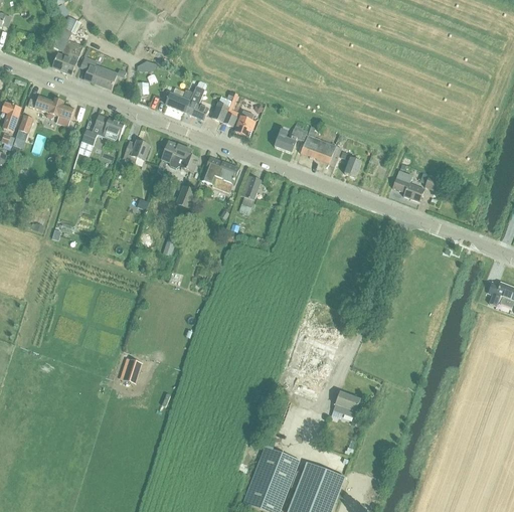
[(62,4),(54,8),(59,16),(67,12),(62,4)]
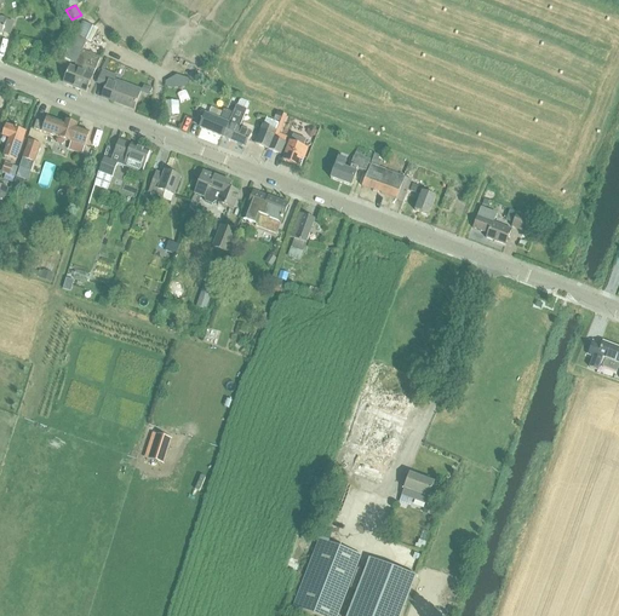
[(73,33),(62,56),(74,61),(73,64),(69,63),(63,79),(62,80),(85,90),(85,88),(99,55),(81,47),(86,39),(92,23),(80,18),(73,33)]
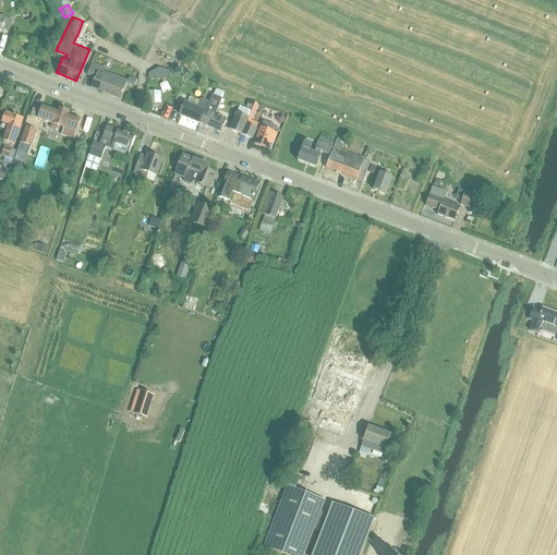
[(94,75),(91,85),(120,96),(125,81),(126,79),(100,69),(103,65),(91,61),(86,72),(94,75)]
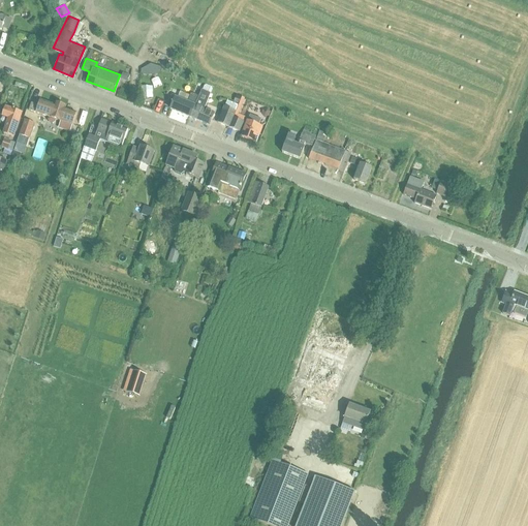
[(155,94),(154,82),(142,82),(142,94),(155,94)]
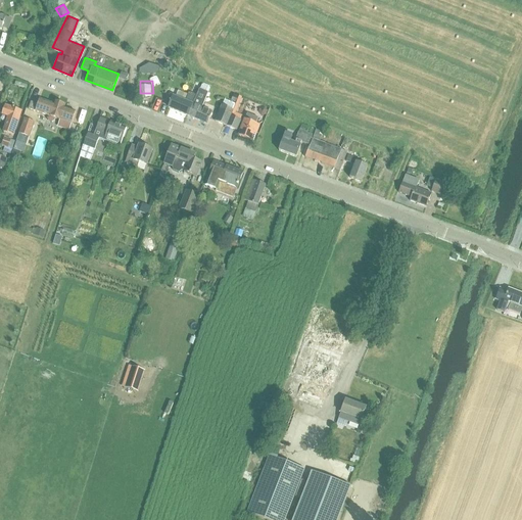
[(191,101),(187,113),(206,122),(211,109),(201,104),(207,90),(209,86),(208,84),(203,82),(201,82),(199,87),(198,86),(195,93),(195,92),(191,101)]
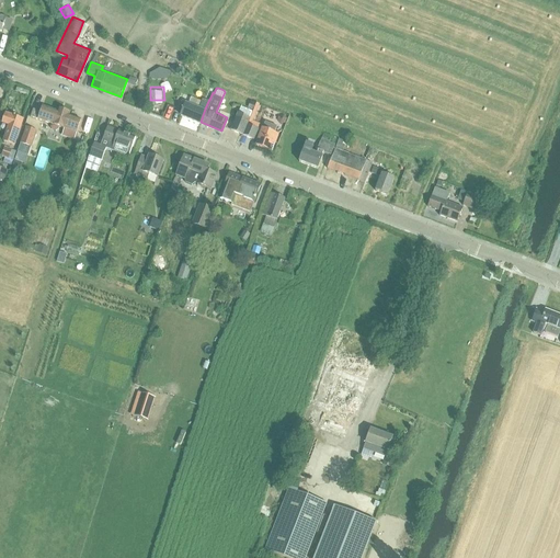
[(185,100),(180,113),(201,122),(205,109),(209,99),(201,95),(200,99),(197,104),(187,101),(185,100)]
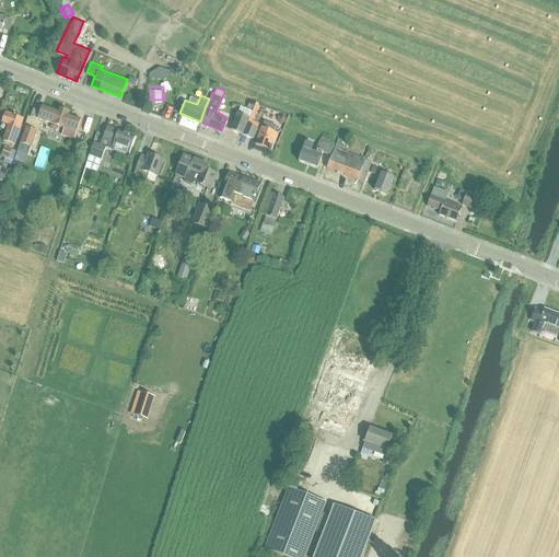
[(80,117),(68,113),(69,111),(57,106),(56,109),(42,104),(39,109),(32,106),(30,114),(50,122),(49,124),(50,126),(55,128),(57,127),(58,124),(76,130),(80,117)]
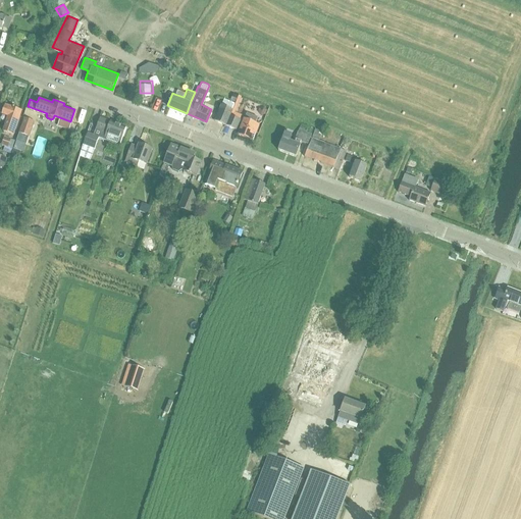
[(224,121),(228,112),(230,107),(220,102),(213,117),(224,121)]
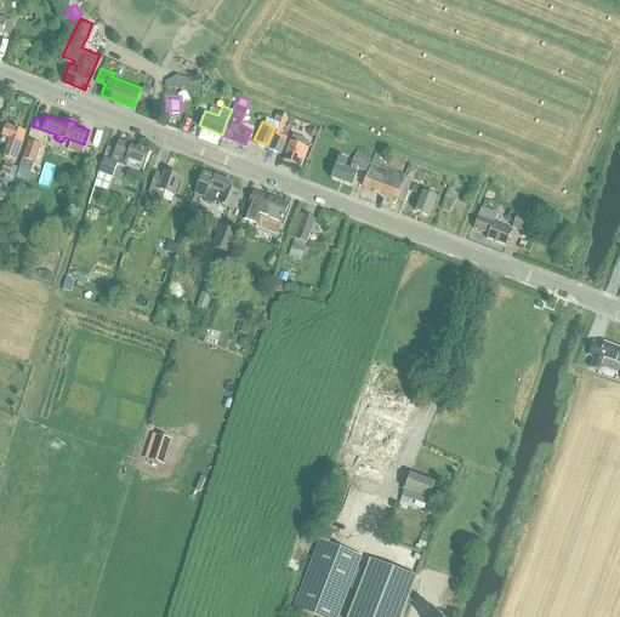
[(12,125),(5,123),(1,132),(10,136),(3,154),(15,158),(24,129),(13,125),(12,125)]
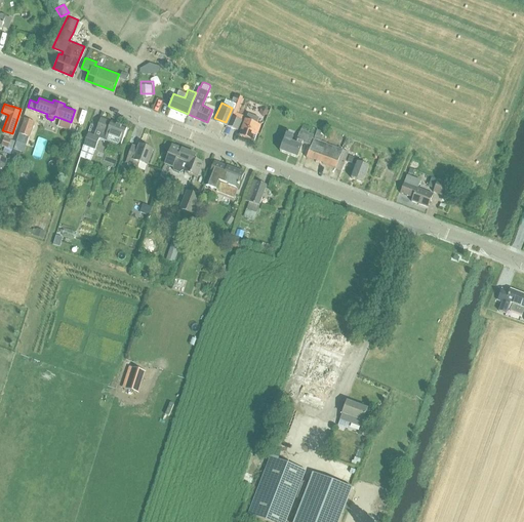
[(262,114),(267,113),(268,109),(265,105),(260,106),(258,110),(262,114)]
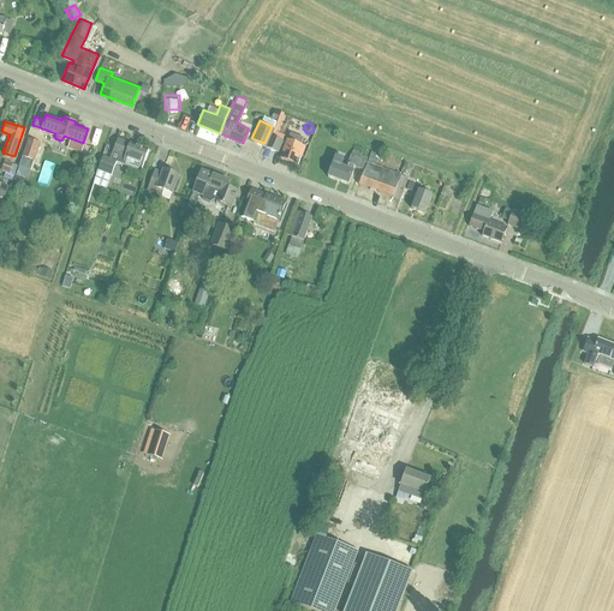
[(96,127),(91,141),(99,143),(102,129),(96,127)]
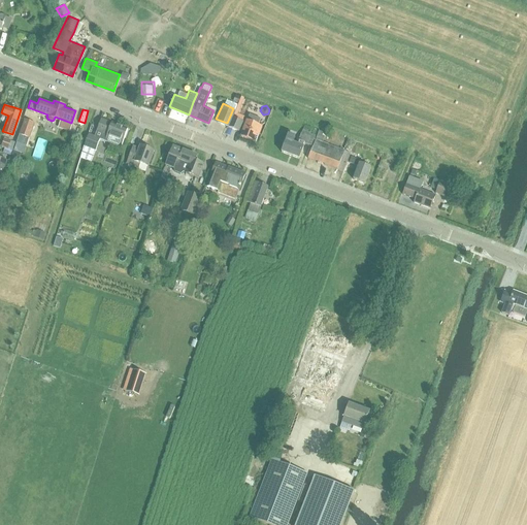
[(245,117),(239,133),(251,138),(254,139),(257,131),(260,123),(257,122),(259,117),(249,111),(245,117)]
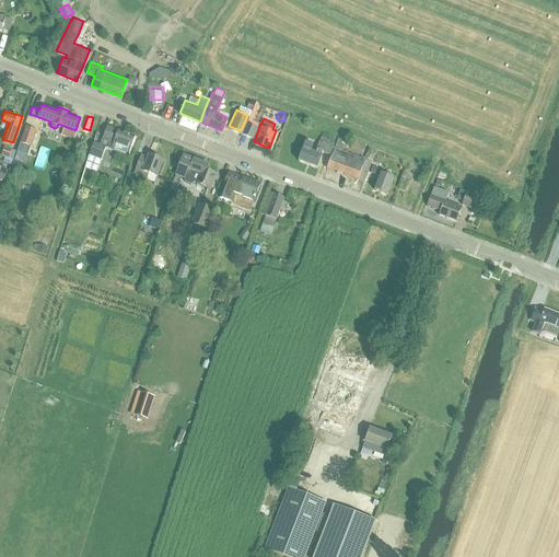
[(245,120),(241,130),(252,135),(256,125),(245,120)]
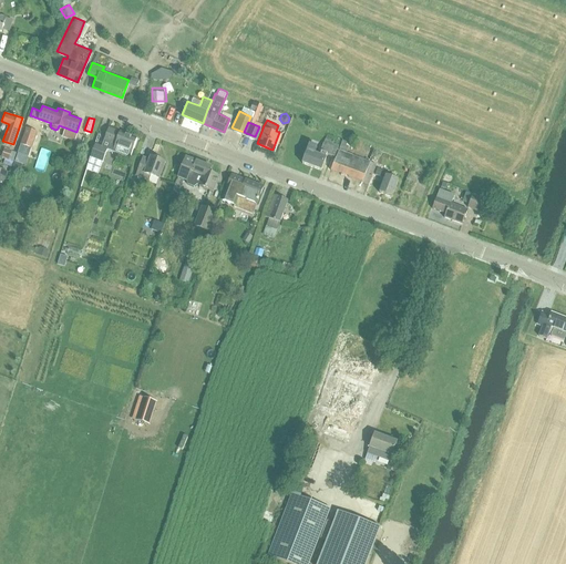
[(20,142),(17,151),(28,154),(30,146),(37,130),(26,125),(20,142)]
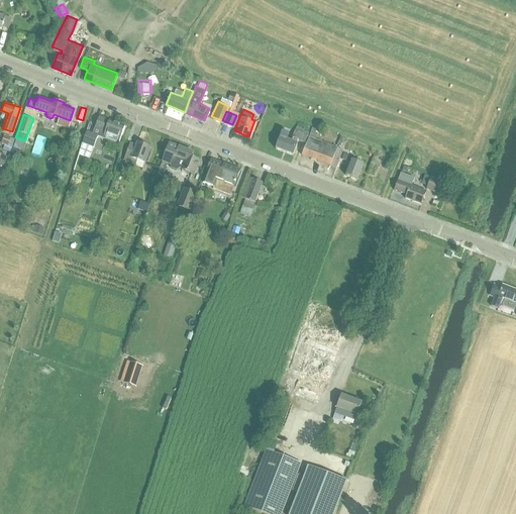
[(86,129),(82,140),(93,144),(97,134),(117,142),(120,135),(124,124),(108,118),(98,114),(94,126),(92,131),(86,129)]
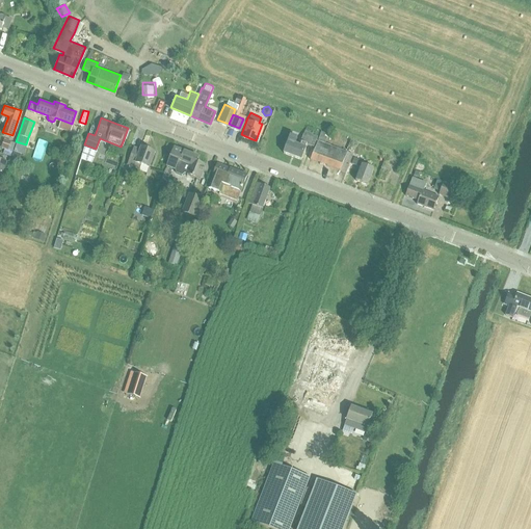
[(303,128),(299,139),(313,146),(313,143),(317,134),(311,132),(311,131),(303,128)]
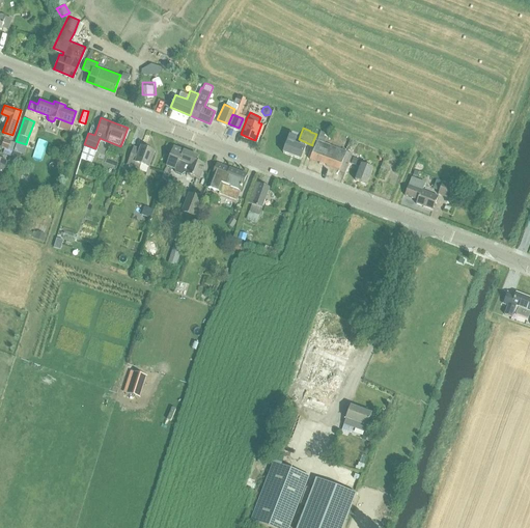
[(289,131),(283,148),(300,156),(304,144),(294,140),(296,133),(289,131)]
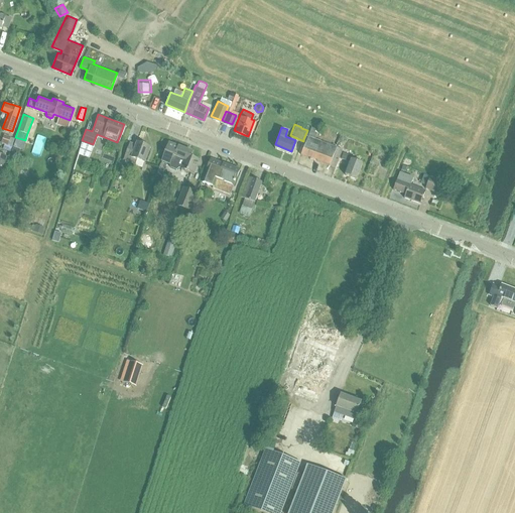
[(69,129),(61,135),(67,140),(73,134),(69,129)]
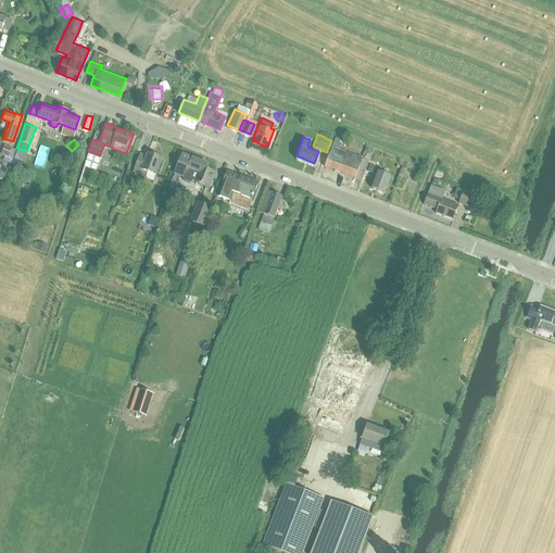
[(333,140),(324,163),(354,175),(364,152),(333,140)]
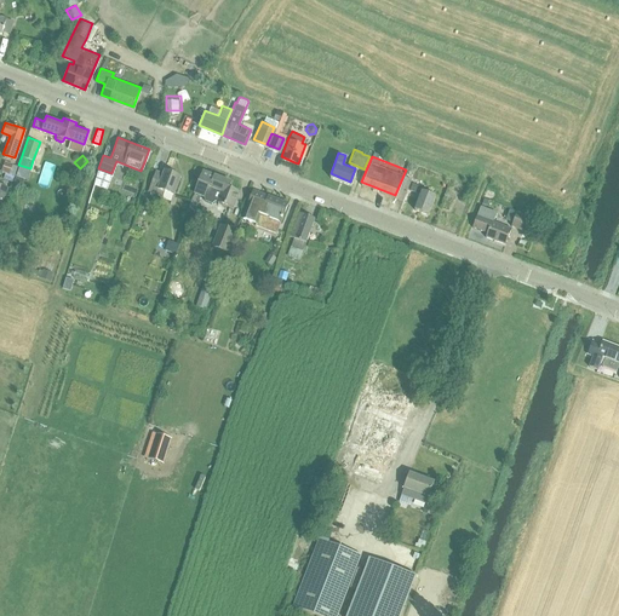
[(45,159),(39,179),(51,183),(57,162),(45,159)]
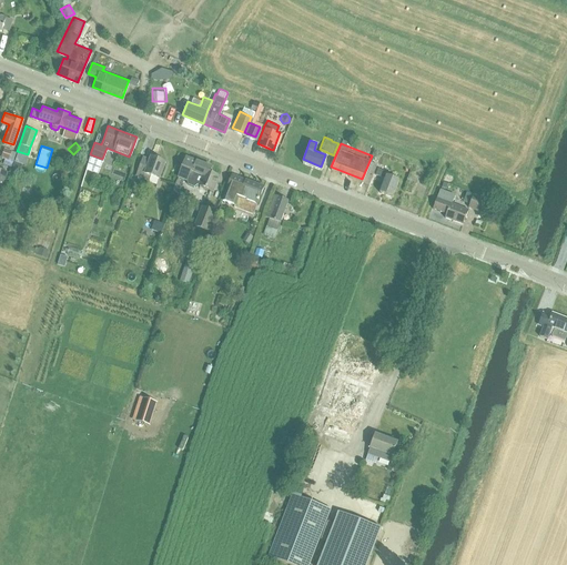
[(3,147),(0,155),(7,158),(10,149),(3,147)]
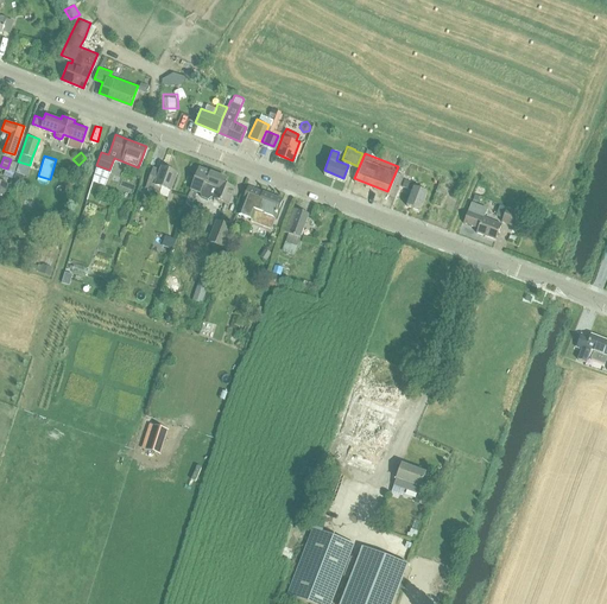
[(159,169),(152,166),(145,184),(159,190),(160,185),(169,189),(176,171),(160,165),(159,169)]
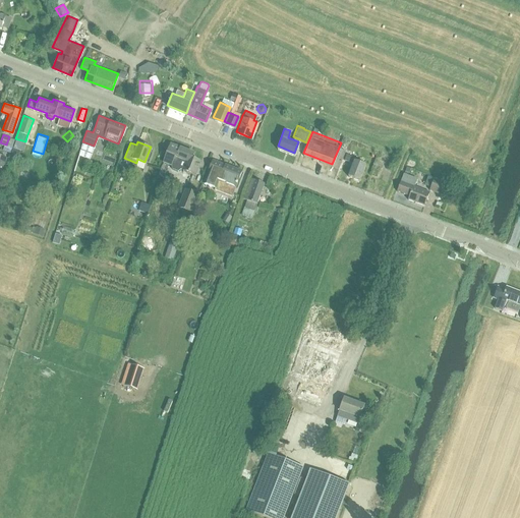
[(193,152),(170,142),(163,161),(171,164),(171,167),(177,169),(180,167),(194,173),(199,160),(191,157),(193,152)]
